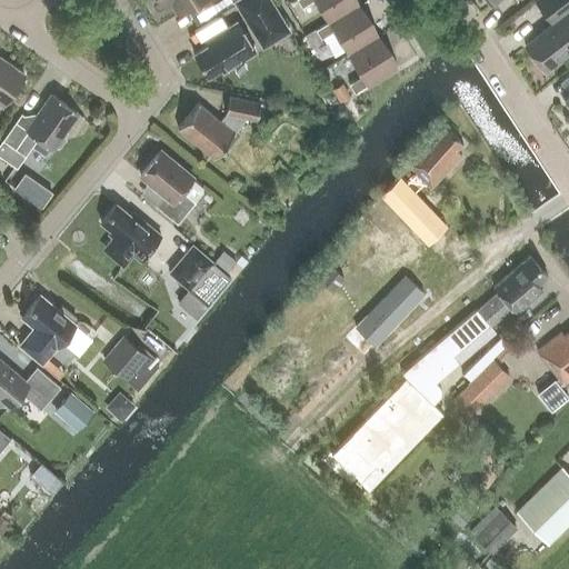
[(159,0),(165,7),(166,7),(165,6),(170,3),(177,15),(178,13),(177,12),(197,0),(206,0),(215,12),(232,1),(233,0),(159,0)]
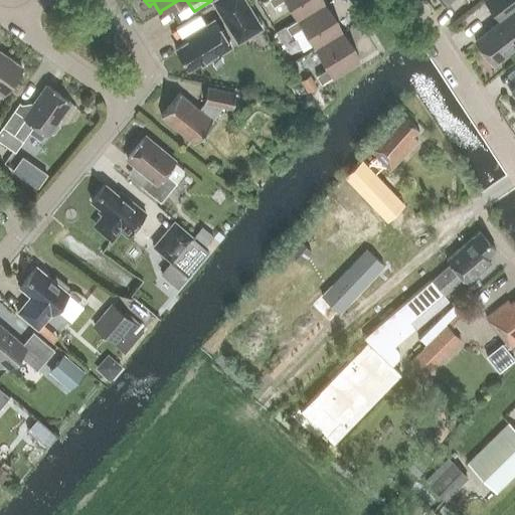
[(245,0),(211,0),(210,1),(237,43),(263,28),(245,0)]
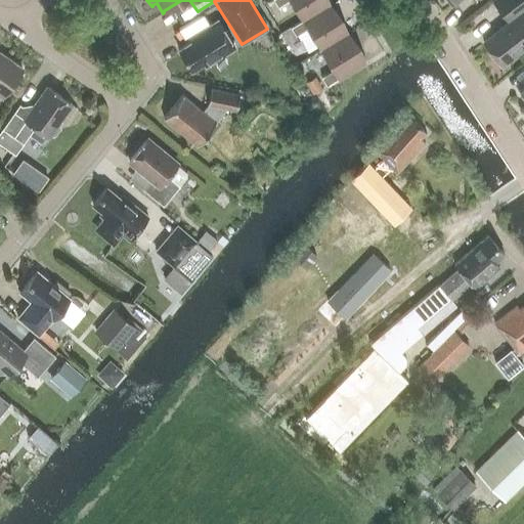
[(270,0),(264,4),(263,5),(268,12),(269,12),(277,7),(273,0),(270,0)]
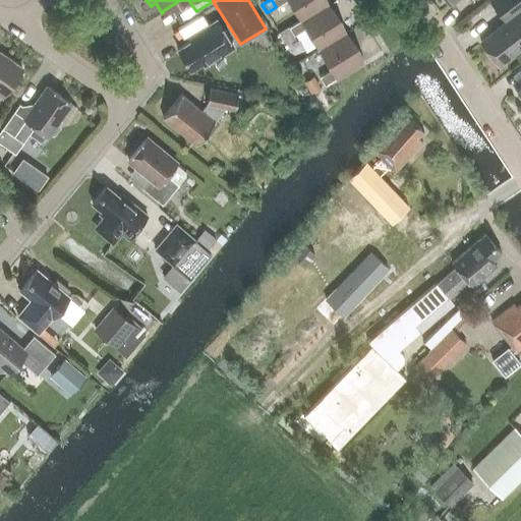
[(327,3),(325,0),(272,0),(276,7),(287,0),(299,19),(327,3)]
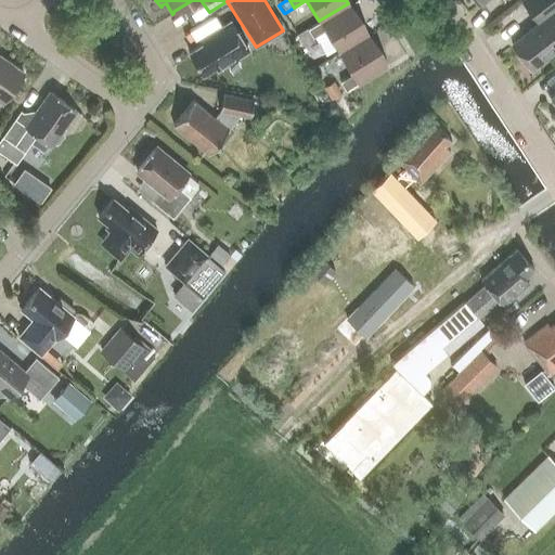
[(554,13),(554,12),(554,0),(525,0),(524,1),(540,24),(514,44),(531,68),(554,50),(554,13)]
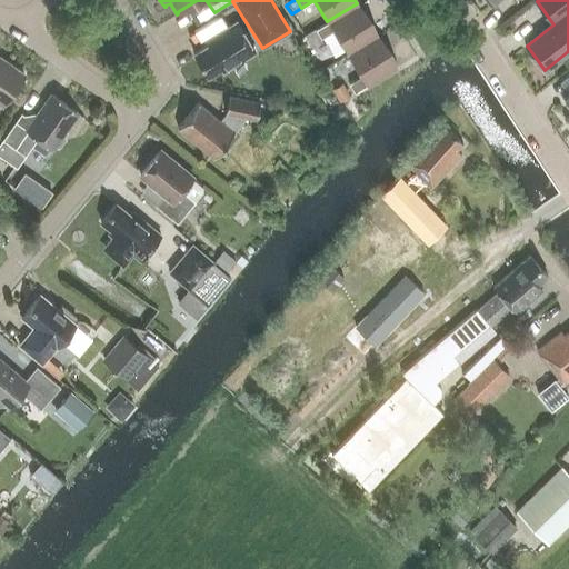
[(377,35),(357,3),(327,21),(328,22),(316,30),(321,39),(333,31),(347,53),(377,35)]
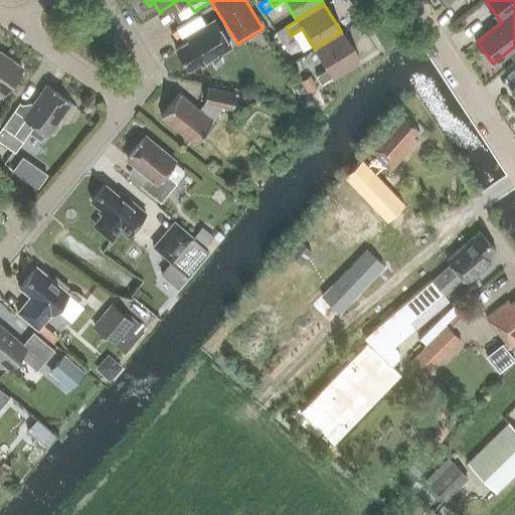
[(230,47),(213,20),(192,33),(195,36),(175,48),(187,69),(199,61),(201,65),(230,47)]
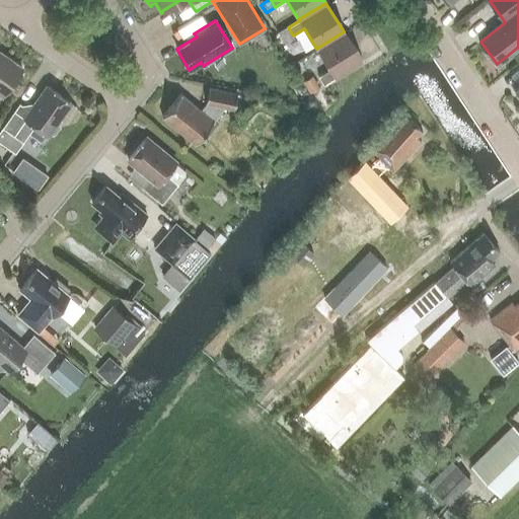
[(288,27),(278,33),(285,44),(285,45),(294,39),(293,35),(288,27)]
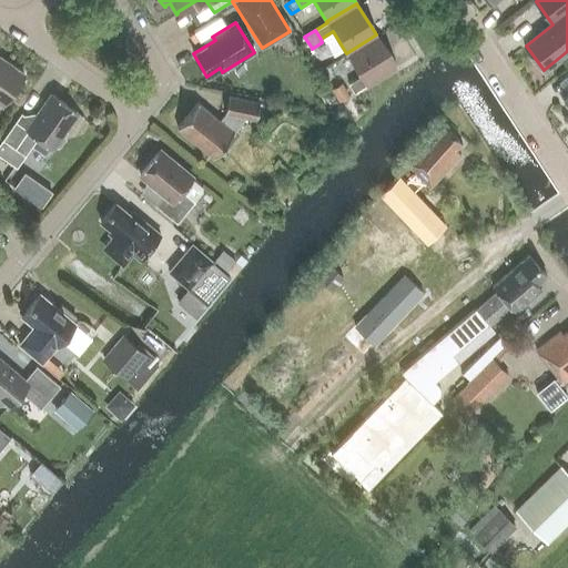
[(396,68),(376,34),(346,53),(361,77),(348,84),(354,93),(366,85),(396,68)]
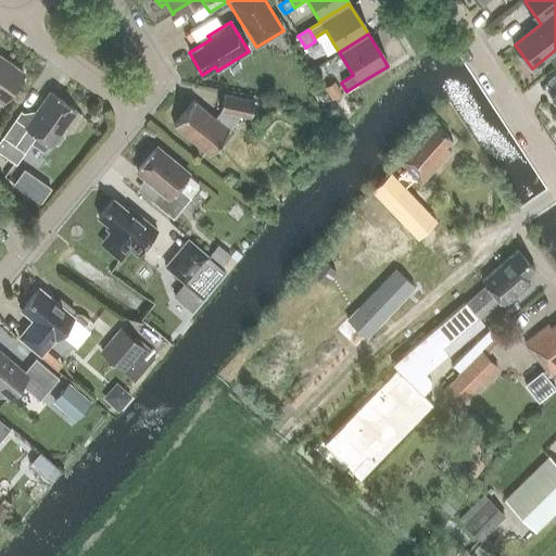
[(0,101),(2,103),(24,74),(0,57),(0,101)]
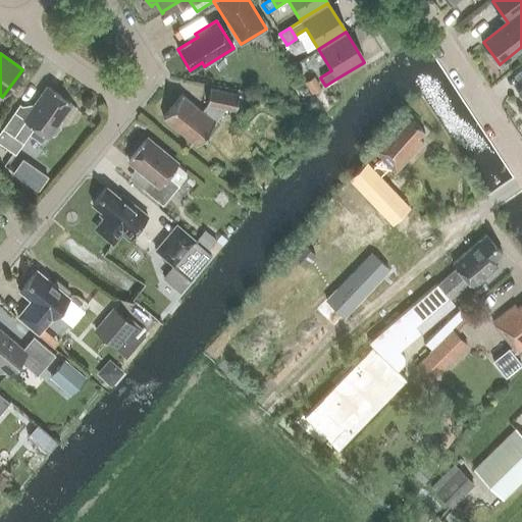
[(312,95),(322,89),(315,76),(305,83),(312,95)]
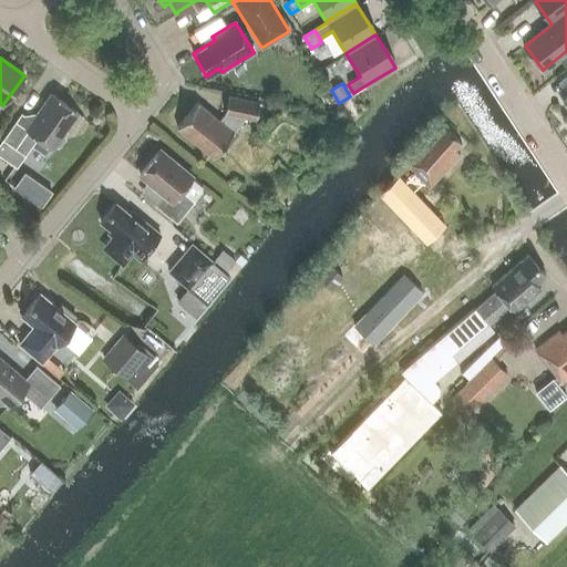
[(76,112),(52,95),(33,122),(21,113),(0,142),(0,155),(16,167),(37,137),(51,147),(52,145),(59,146),(64,138),(63,134),(61,133),(76,112)]
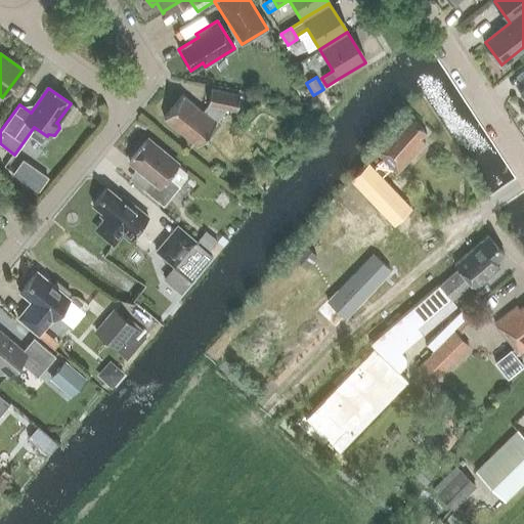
[(182,95),(163,118),(197,145),(215,123),(215,122),(226,108),(235,111),(239,95),(210,89),(207,104),(208,105),(202,112),(182,95)]
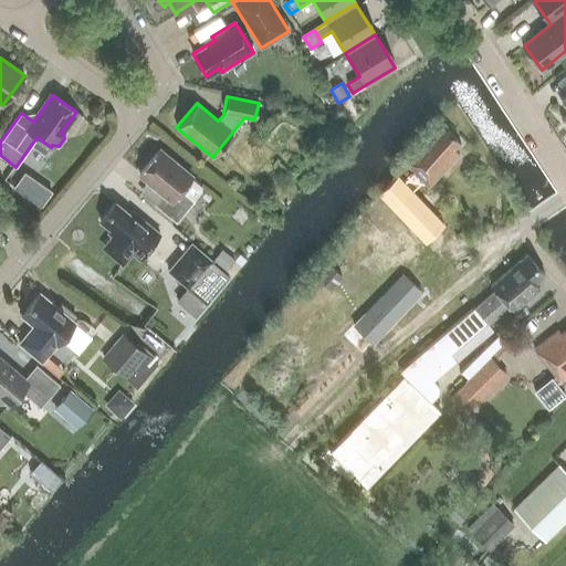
[(453,149),(460,143),(446,128),(430,145),(428,143),(407,165),(429,186),(458,154),(453,149)]
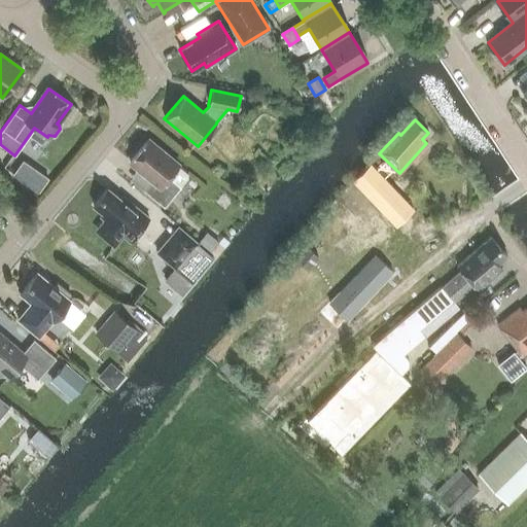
[(178,166),(147,140),(130,161),(152,180),(144,190),(164,207),(179,187),(187,178),(187,174),(178,166)]
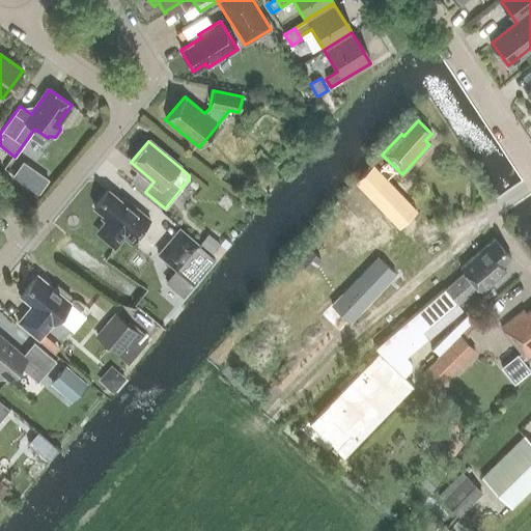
[(49,179),(35,170),(26,185),(38,194),(49,179)]
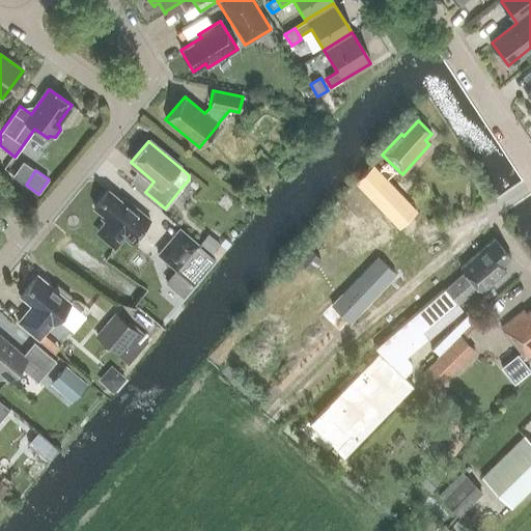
[(402,248),(423,228),(375,177),(355,197),(402,248)]
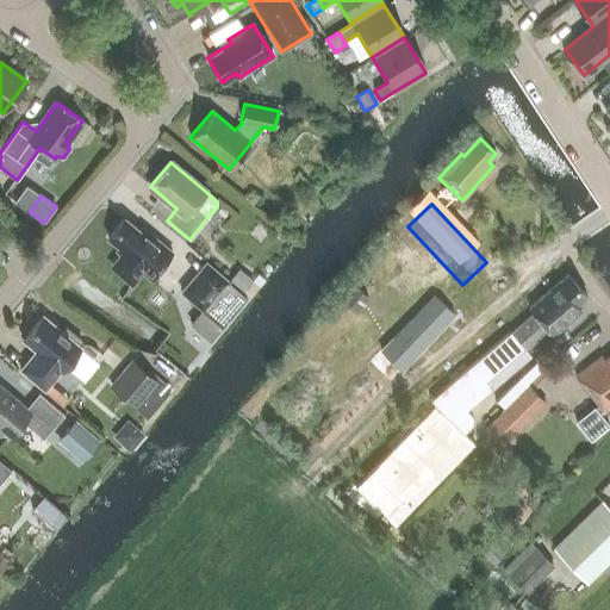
[(119,247),(116,250),(120,254),(116,261),(112,268),(114,277),(122,282),(130,282),(137,279),(143,272),(150,279),(173,251),(142,228),(139,231),(124,218),(107,238),(119,247)]
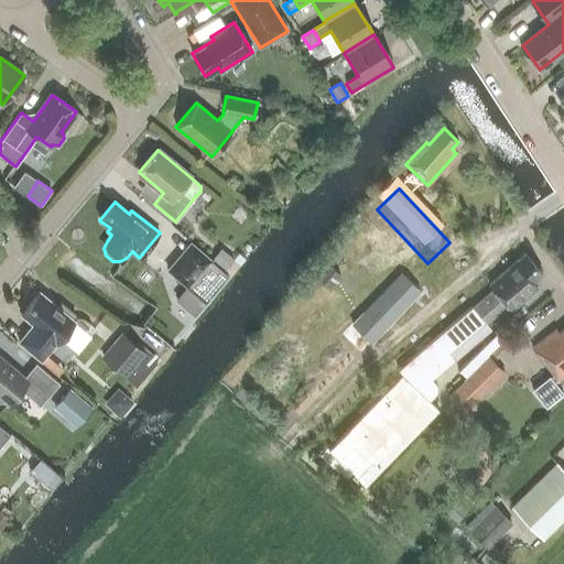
[(188,289),(213,259),(191,240),(166,270),(188,289)]
